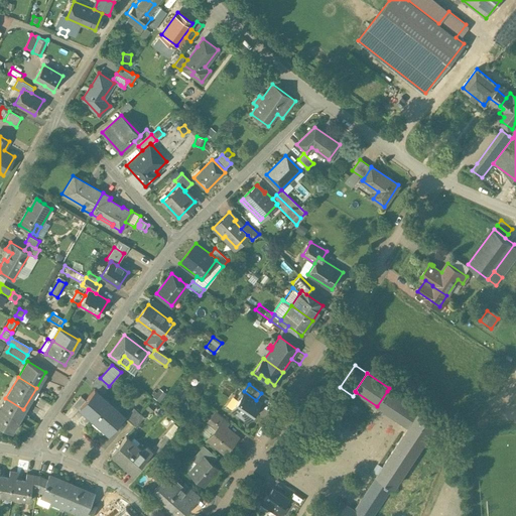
[(183,388),(175,394),(178,400),(179,400),(181,398),(187,394),(183,388)]
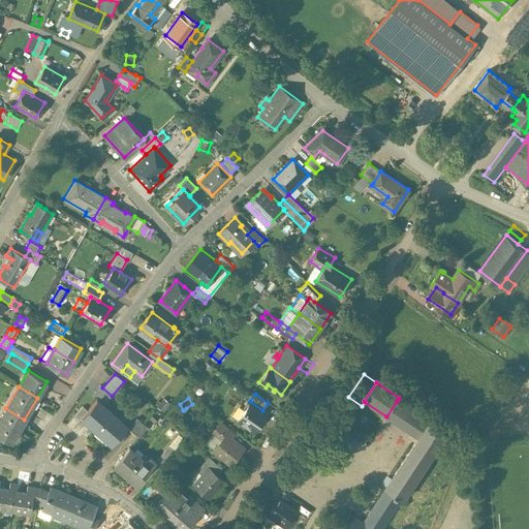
[(169,404),(163,399),(160,403),(158,401),(155,404),(158,406),(157,407),(163,411),(169,404)]
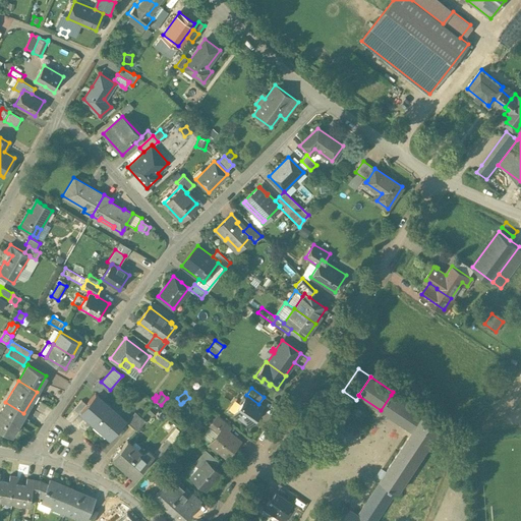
[(125,419),(95,394),(85,404),(79,411),(110,437),(125,419)]
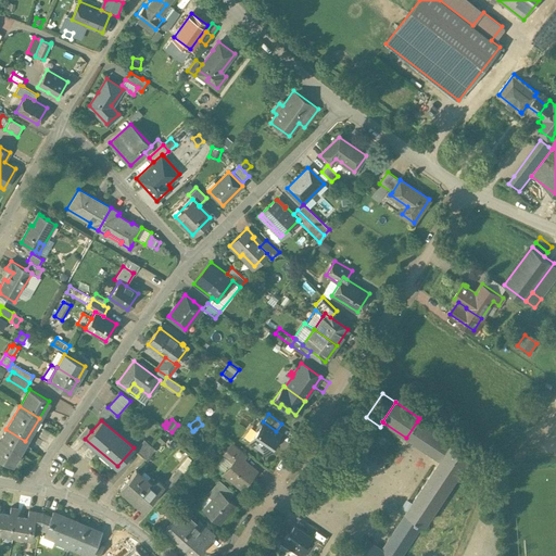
[(263,421),(262,424),(260,422),(255,428),(257,429),(250,441),(267,453),(280,433),(276,431),(263,421)]
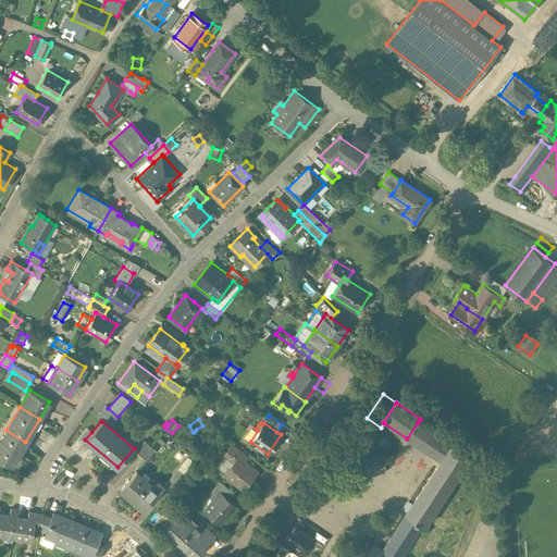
[(452,444),(418,422),(407,438),(441,460),(452,445),(452,444)]
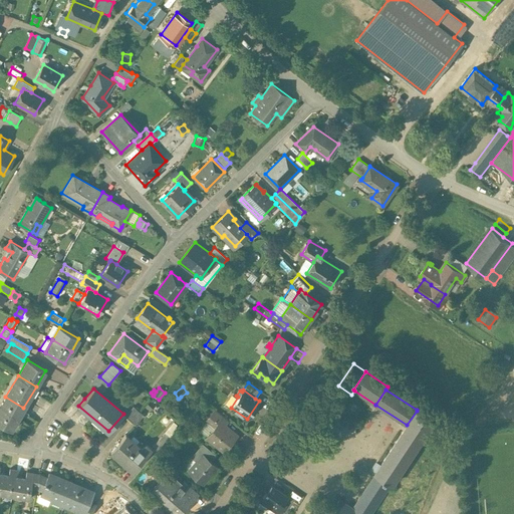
[(80,395),(72,404),(77,408),(78,406),(84,399),(80,395)]
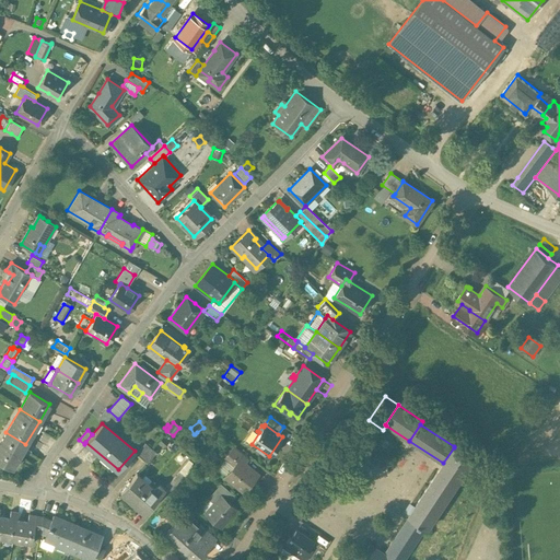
[(25,444),(6,432),(0,442),(0,461),(12,468),(25,444)]
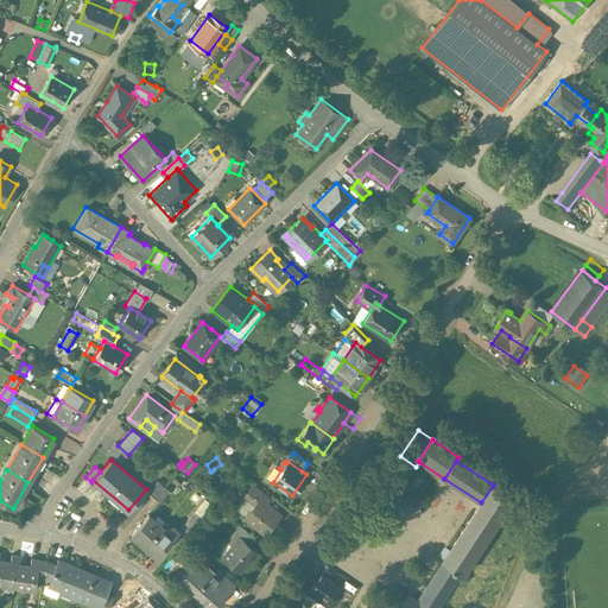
[(158,481),(147,492),(153,496),(164,486),(158,481)]
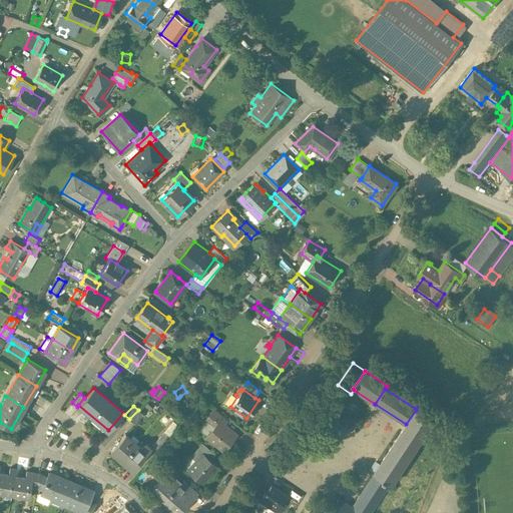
[(214,408),(206,418),(214,426),(217,422),(222,425),(228,419),(214,408)]
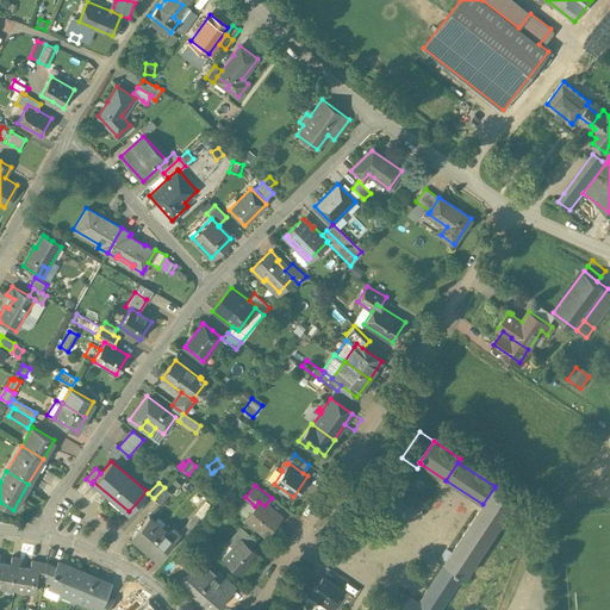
[(444,561),(446,562),(419,603),(429,609),(440,609),(464,574),(466,576),(517,498),(496,485),(495,486),(495,487),(483,504),(452,552),(452,551),(449,554),(446,551),(442,555),(447,559),(444,561)]
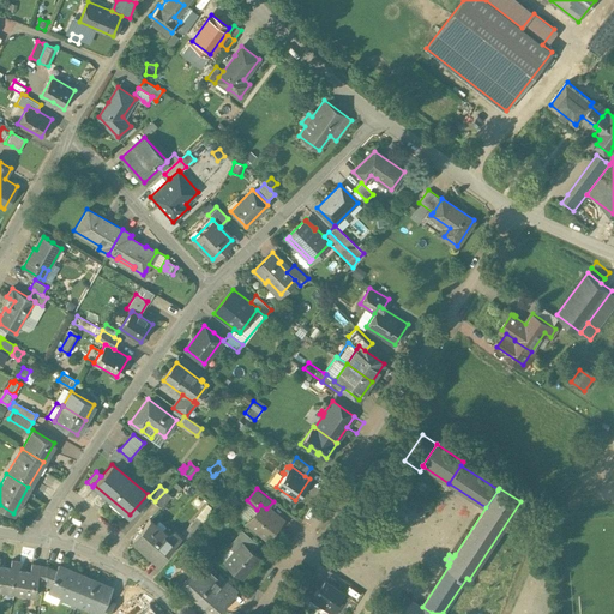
[(172,495),(166,491),(155,501),(161,507),(172,495)]
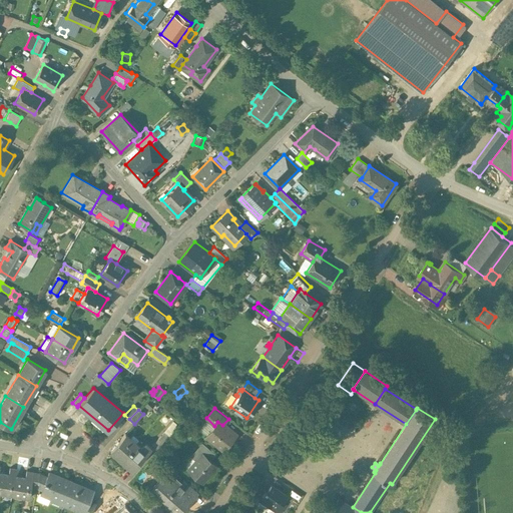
[(173,422),(164,432),(169,436),(178,426),(173,422)]
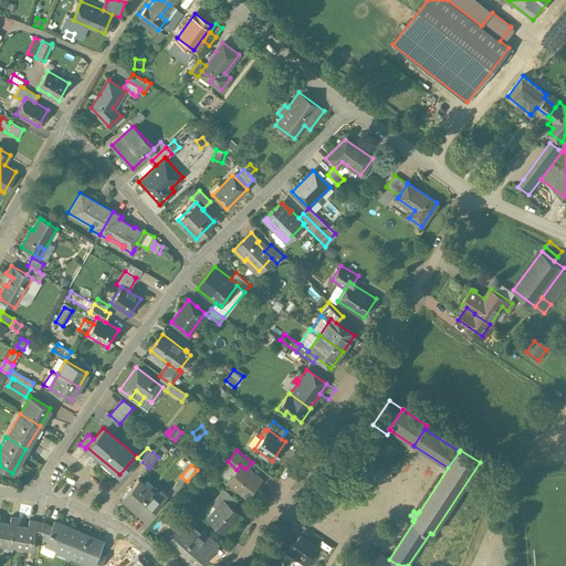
[(237,470),(228,481),(234,485),(247,495),(259,480),(245,469),(240,465),(237,470)]
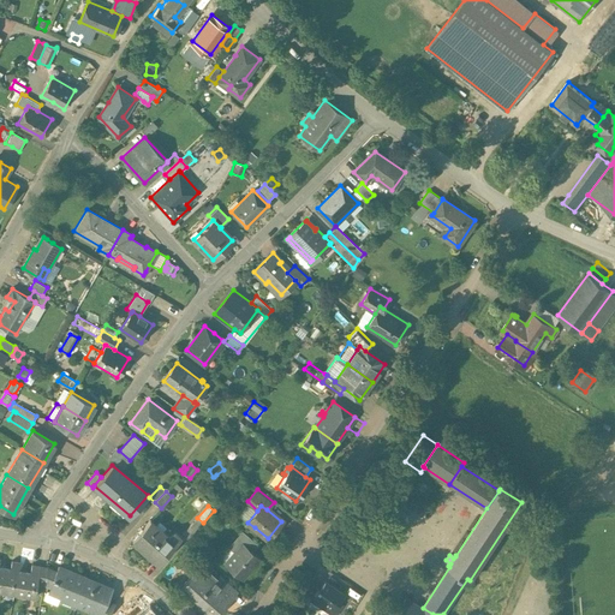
[(203,523),(197,518),(183,535),(189,539),(203,523)]
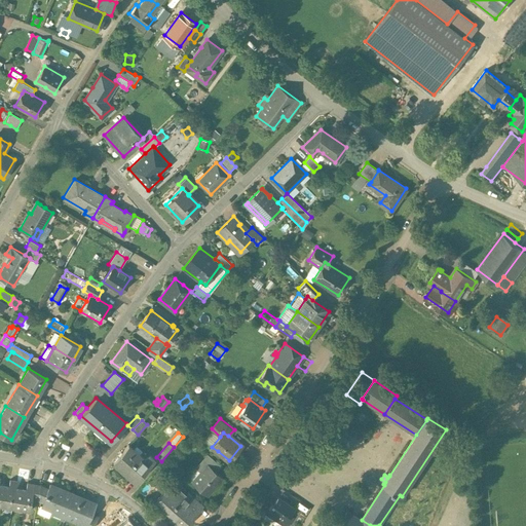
[(128,445),(113,462),(124,472),(140,454),(128,445)]
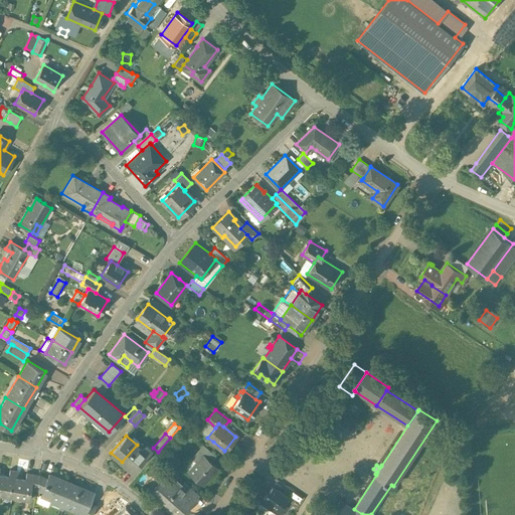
[(142,450),(137,445),(122,462),(133,472),(151,450),(147,446),(142,450)]
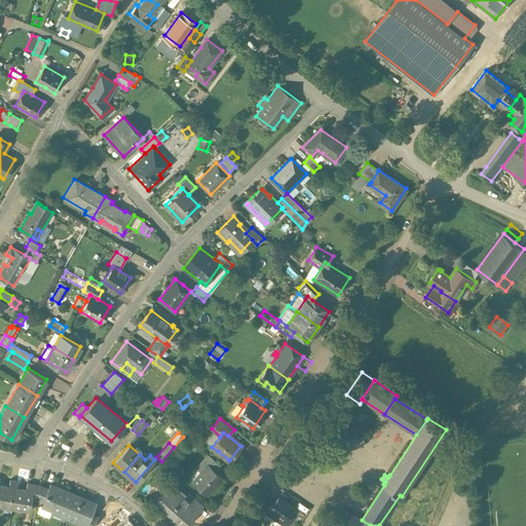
[(221,465),(208,454),(207,454),(209,456),(203,461),(213,468),(217,463),(220,466),(221,465)]
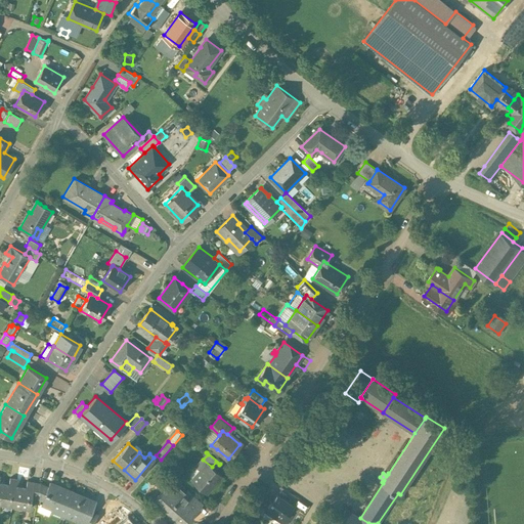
[(212,467),(203,460),(197,467),(194,465),(194,466),(200,471),(191,480),(206,492),(221,476),(212,467)]
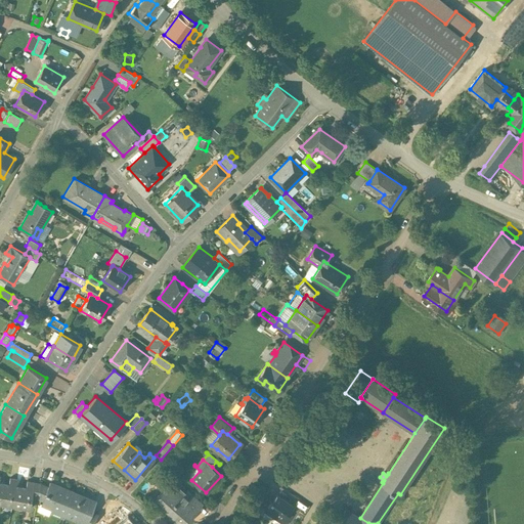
[(8,485),(0,483),(0,503),(4,505),(4,501),(12,503),(13,497),(15,486),(17,479),(9,478),(8,485)]
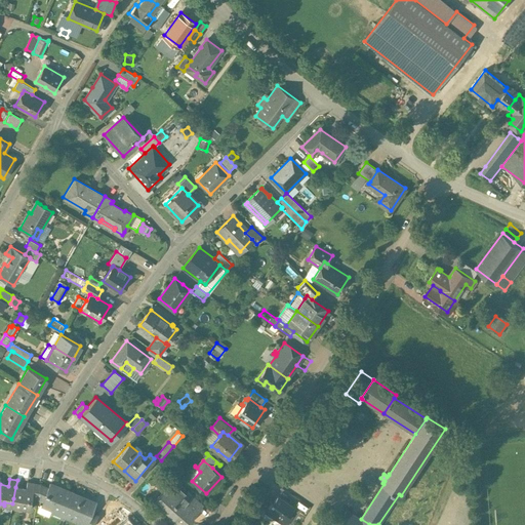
[(40,484),(27,482),(26,489),(25,496),(32,497),(38,498),(40,484)]
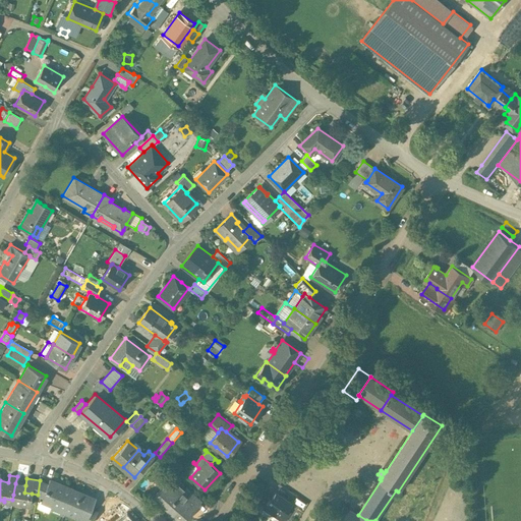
[(72,489),(50,479),(48,483),(45,490),(47,490),(44,498),(43,501),(53,505),(54,504),(64,508),(72,489)]
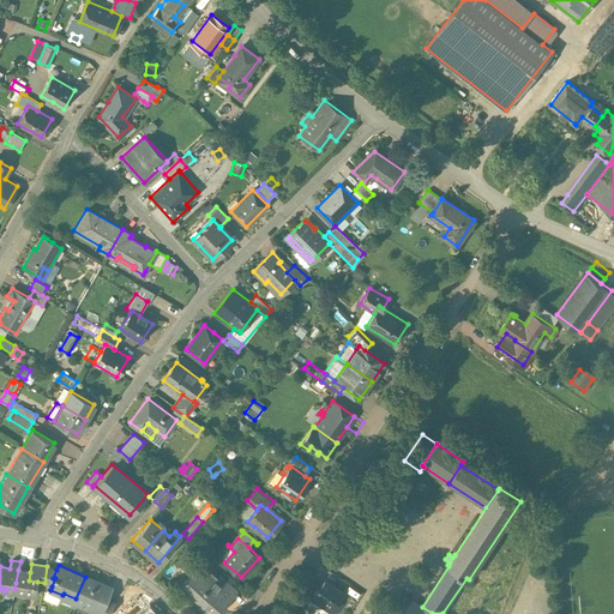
[(56,570),(47,566),(44,583),(52,587),(55,578),(53,578),(56,570)]
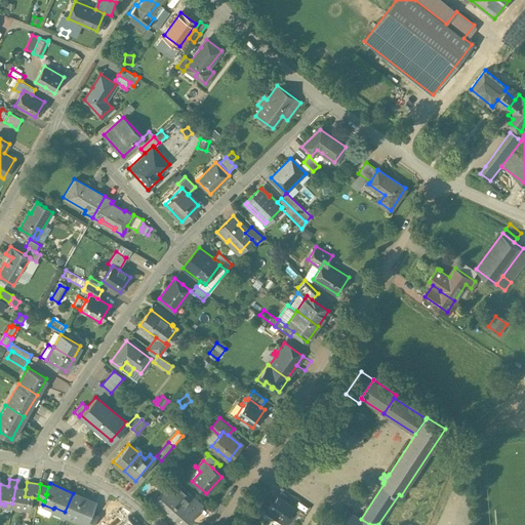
[(26,489),(15,487),(13,498),(12,503),(12,507),(21,509),(22,506),(30,507),(29,510),(30,510),(32,497),(25,496),(26,489)]
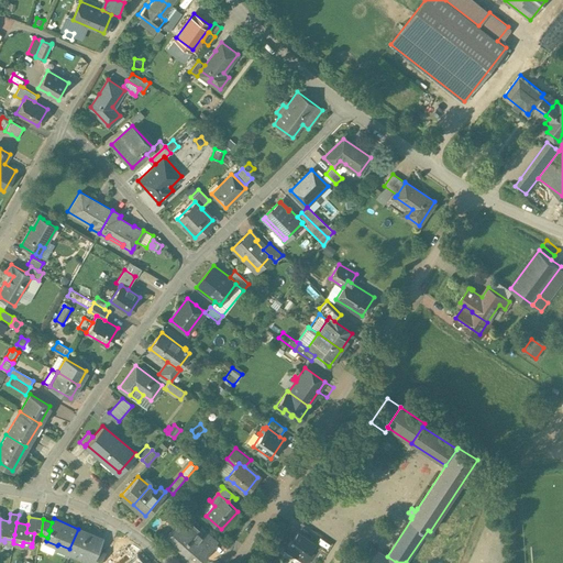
[(190,525),(184,532),(176,526),(167,536),(184,550),(183,551),(194,561),(197,556),(198,559),(200,559),(202,558),(202,555),(205,553),(206,554),(218,540),(208,531),(203,537),(198,532),(190,525)]
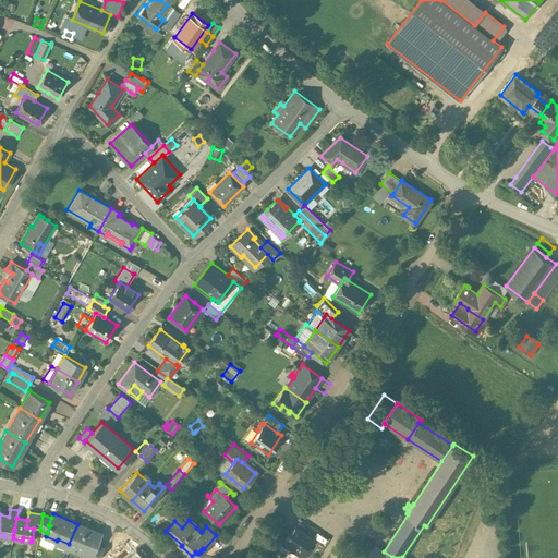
[(101,534),(77,524),(69,544),(88,552),(86,555),(92,557),(97,545),(101,534)]
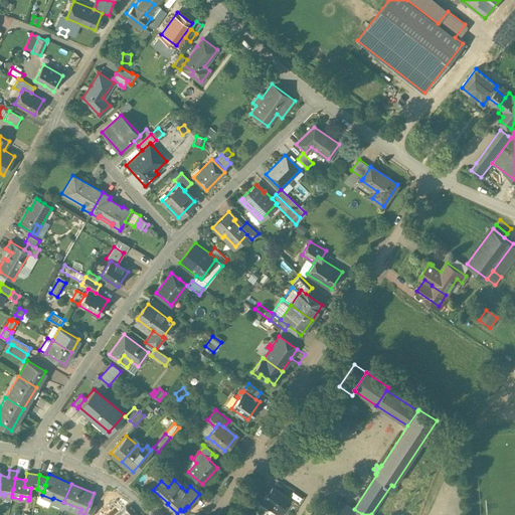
[(288,498),(272,488),(268,494),(267,493),(266,495),(261,502),(278,514),(288,498)]
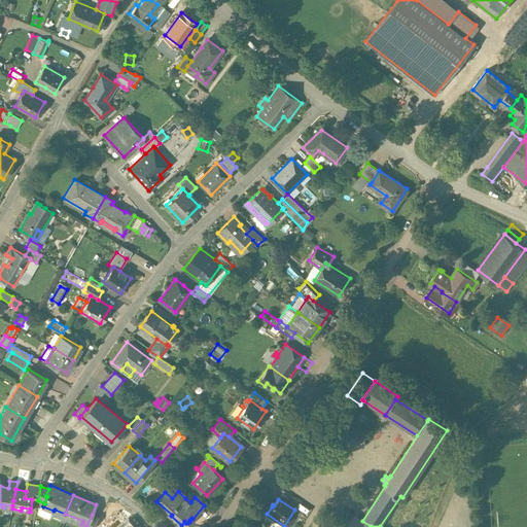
[(65,514),(55,510),(54,511),(50,517),(62,521),(65,514)]
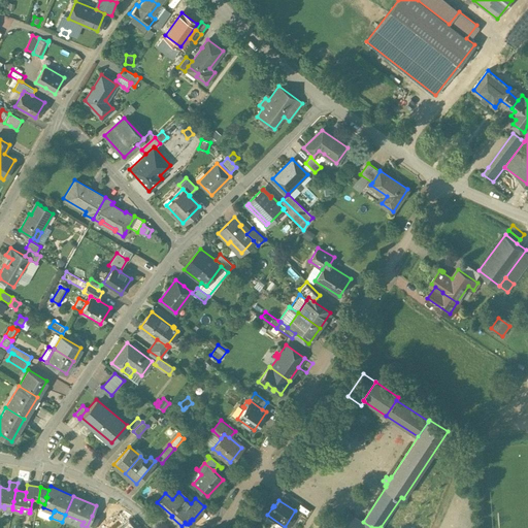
[(371,527),(363,522),(349,513),(337,527),(371,527)]
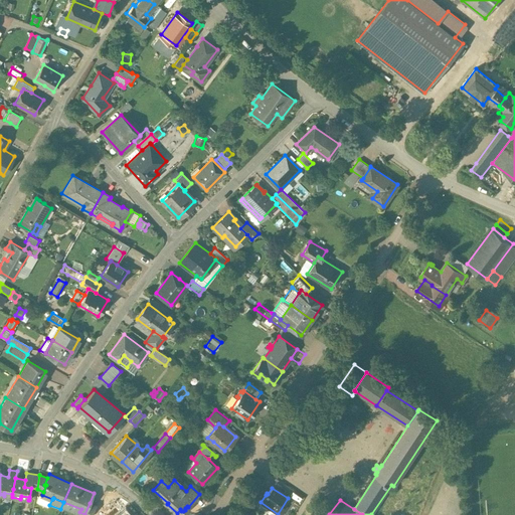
[(91,514),(97,506),(90,503),(84,514),(86,514),(91,514)]
